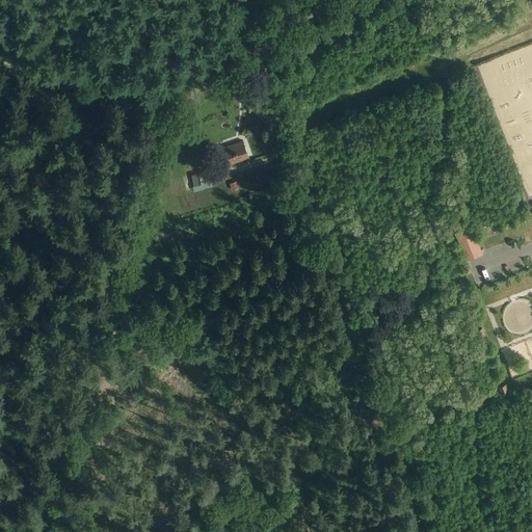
[(248,157),(243,141),(224,148),(230,164),(248,157)]
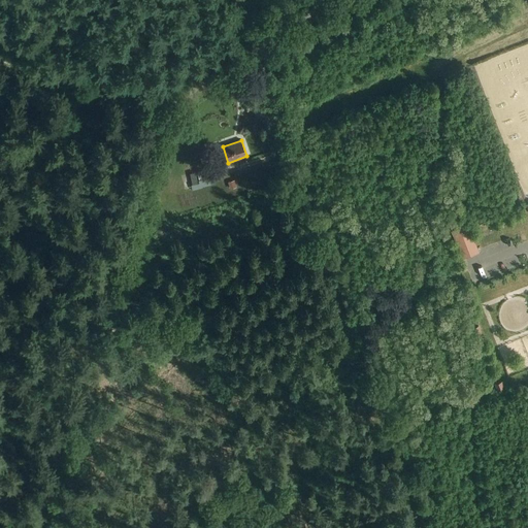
[(196,172),(190,173),(193,189),(213,185),(209,167),(197,170),(199,183),(198,184),(196,172)]
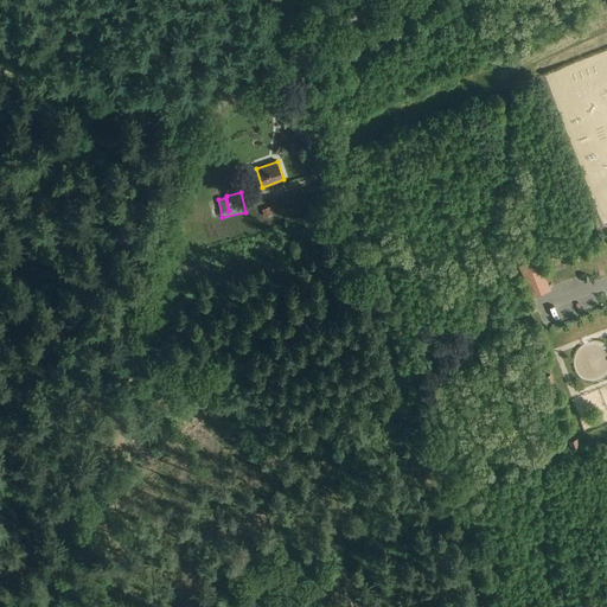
[(269,206),(262,209),(264,217),(272,215),(269,206)]
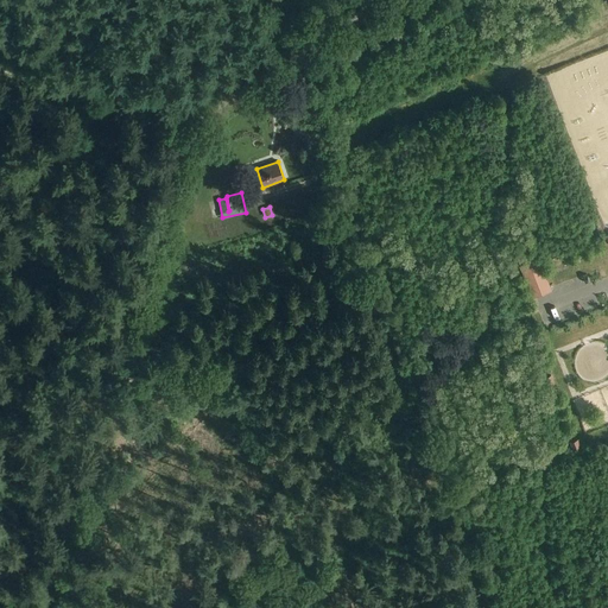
[(561,251),(550,254),(552,260),(563,257),(561,251)]
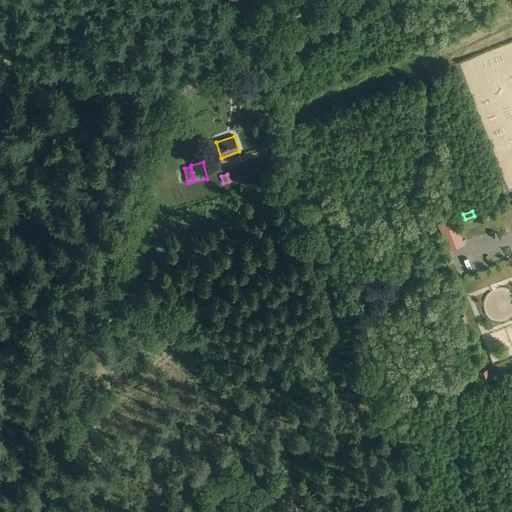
[(454,216),(437,223),(440,230),(442,236),(459,229),(457,224),(454,216)]
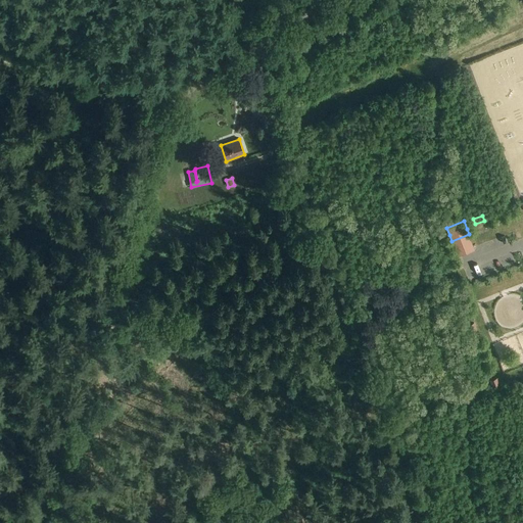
[(522,266),(519,257),(513,259),(517,270),(522,266)]
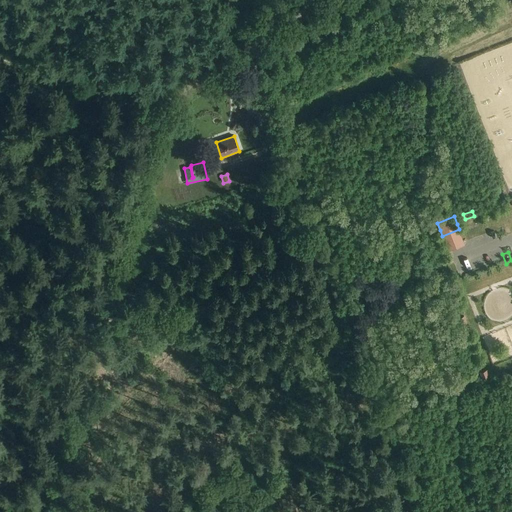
[(486,261),(457,267),(459,276),(488,269),(486,261)]
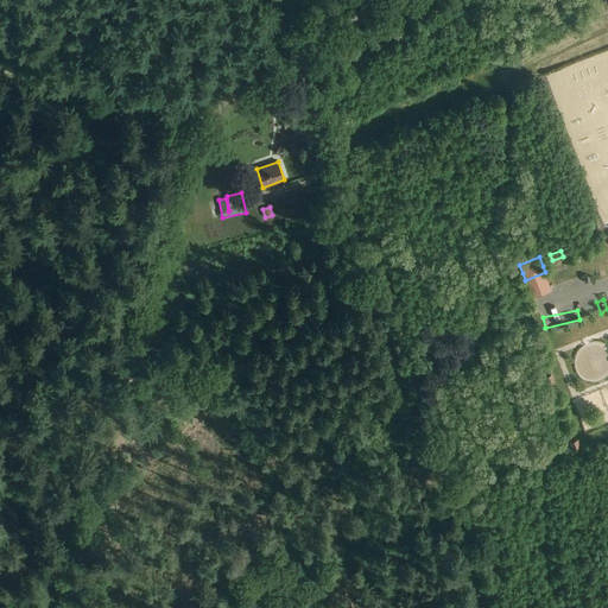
[(563,344),(553,348),(557,354),(565,350),(563,344)]
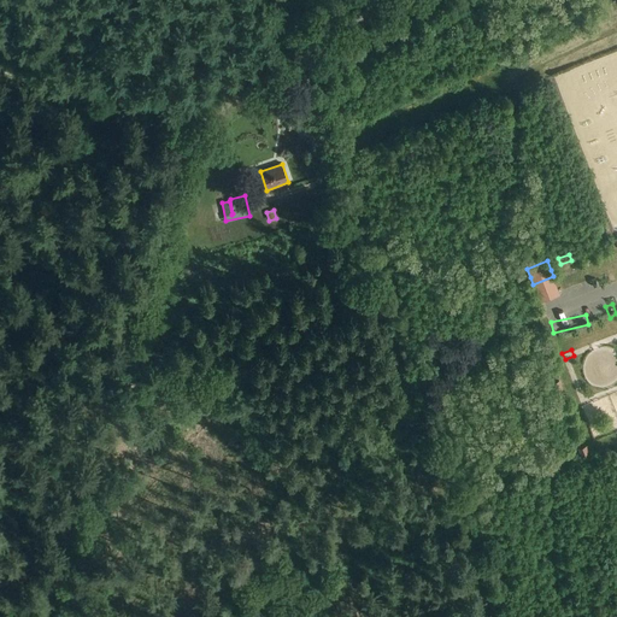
[(559,381),(553,383),(557,393),(563,391),(560,382),(559,381)]
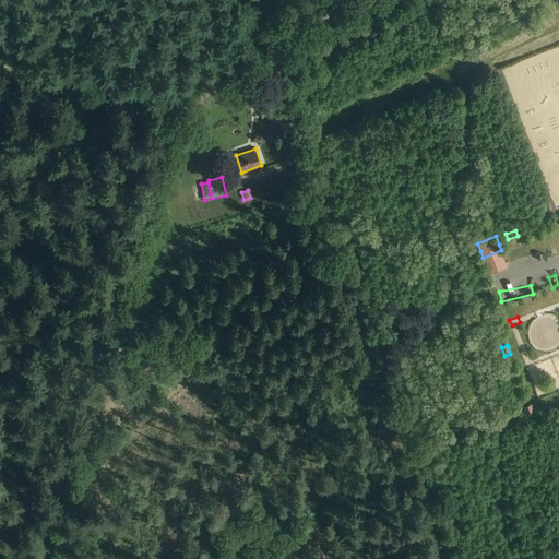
[(558,361),(528,372),(532,384),(558,375),(558,361)]
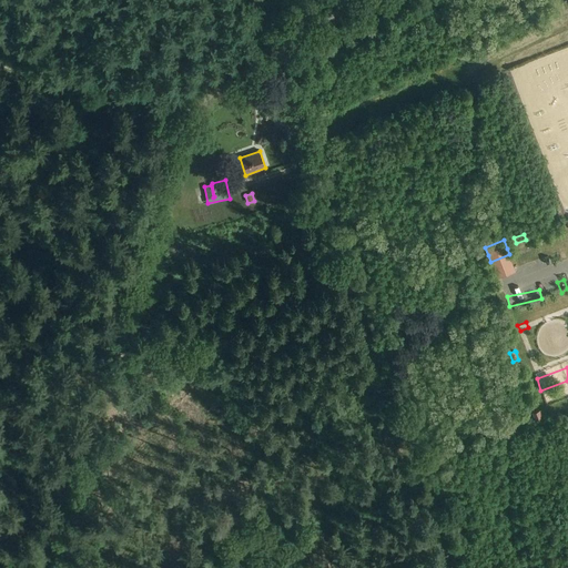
[(533,413),(535,421),(543,417),(539,409),(533,413)]
